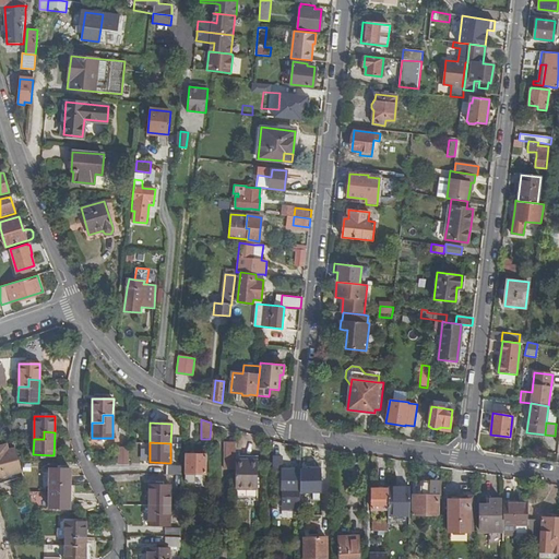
[(236,442),(227,442),(227,470),(236,470),(236,460),(236,442)]
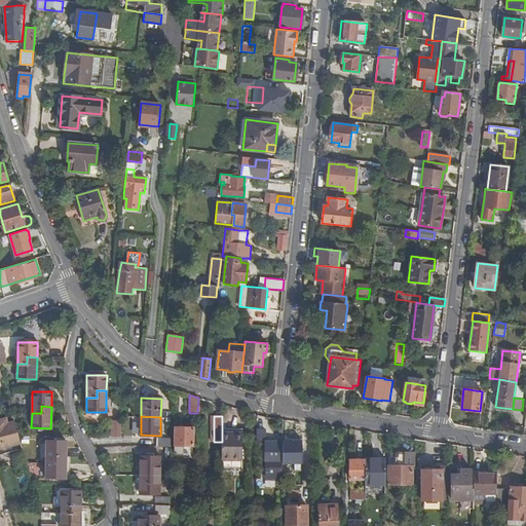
[(0,448),(4,447),(11,445),(10,441),(20,439),(19,435),(14,421),(7,423),(6,418),(0,419),(0,448)]
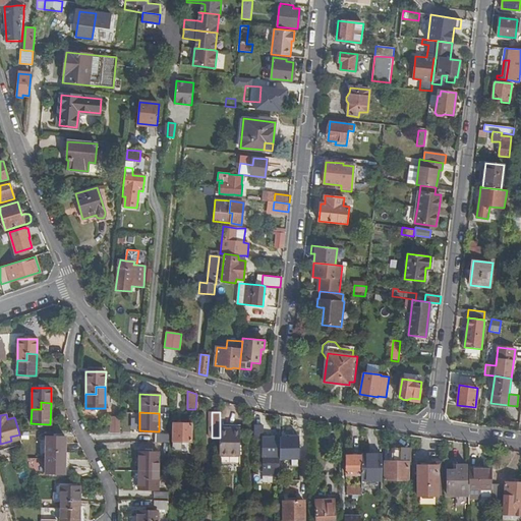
[(120,417),(111,417),(111,433),(119,433),(120,417)]
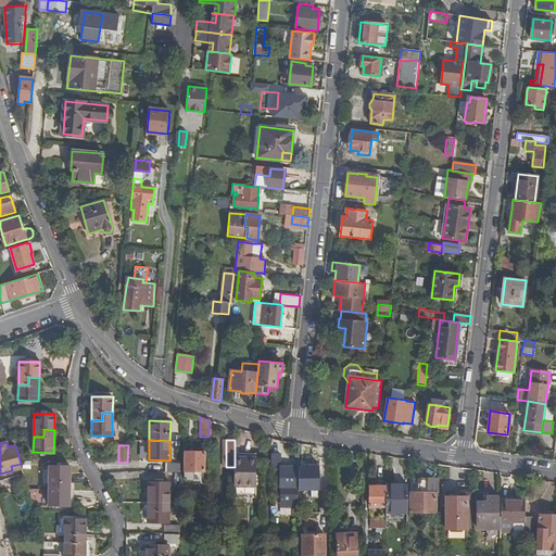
[(204,452),(186,451),(185,480),(194,481),(194,470),(204,471),(204,452)]
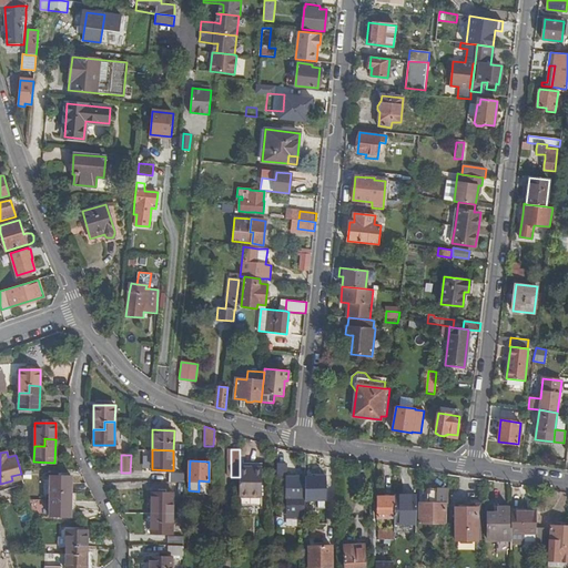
[(253,467),(240,467),(240,477),(240,497),(262,497),(262,463),(253,463),(253,467)]
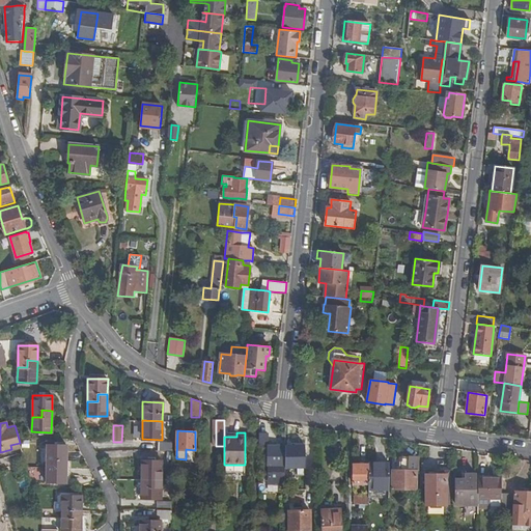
[(158,450),(172,451),(172,443),(158,443),(158,450)]
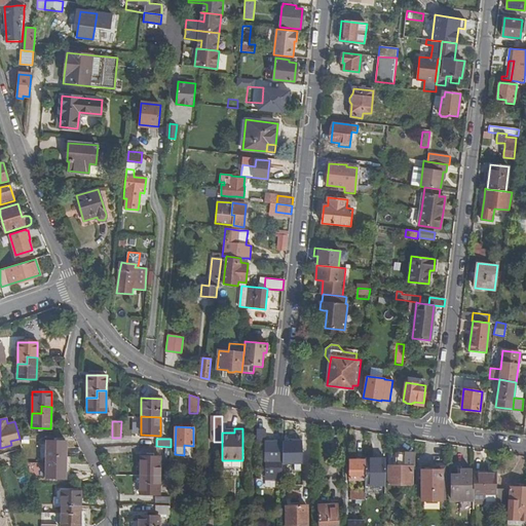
[(66,442),(46,441),(46,445),(46,457),(46,462),(55,463),(55,456),(66,456),(66,442)]
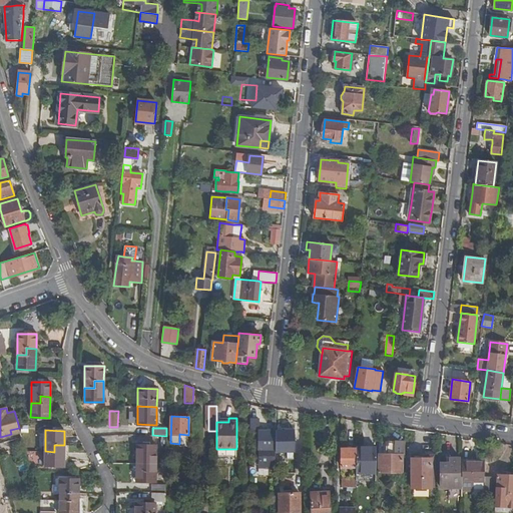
[(276,432),(259,431),(259,450),(259,466),(275,467),(276,450),(276,432)]
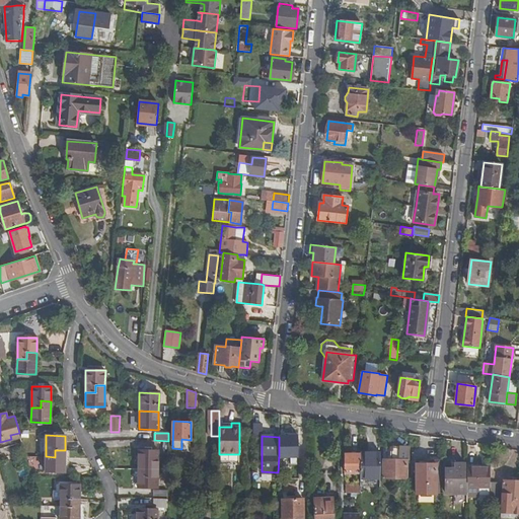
[(410,446),(386,446),(385,459),(383,458),(382,477),(383,477),(393,477),(393,482),(393,486),(406,486),(406,478),(406,459),(410,459),(410,446)]
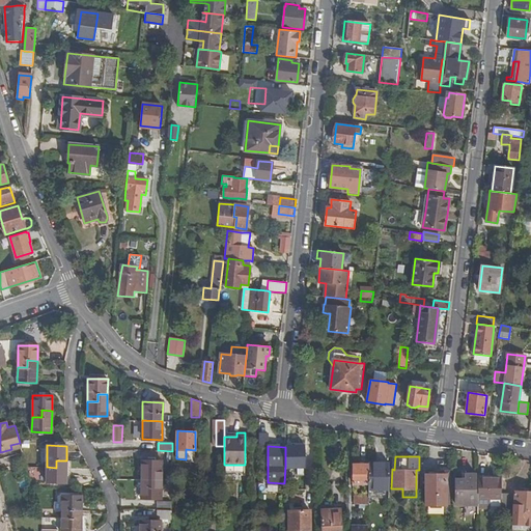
[(56,468),(47,467),(47,482),(66,482),(66,460),(56,460),(56,468)]
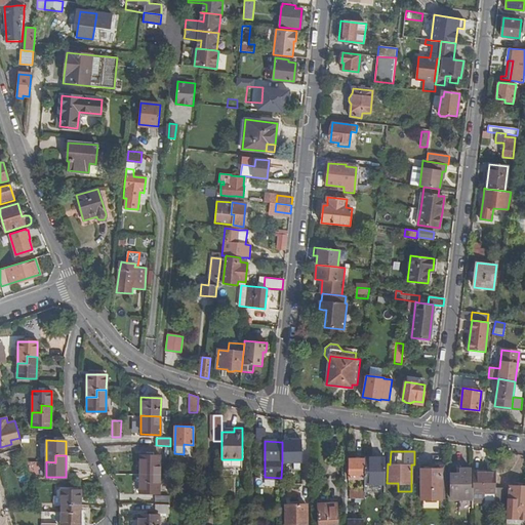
[(160,456),(139,455),(139,474),(159,475),(160,456)]
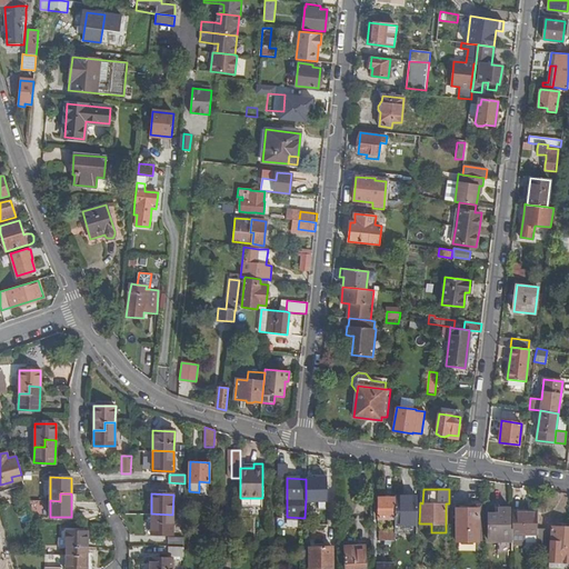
[(417,496),(395,496),(395,498),(395,519),(395,520),(417,521),(417,496)]
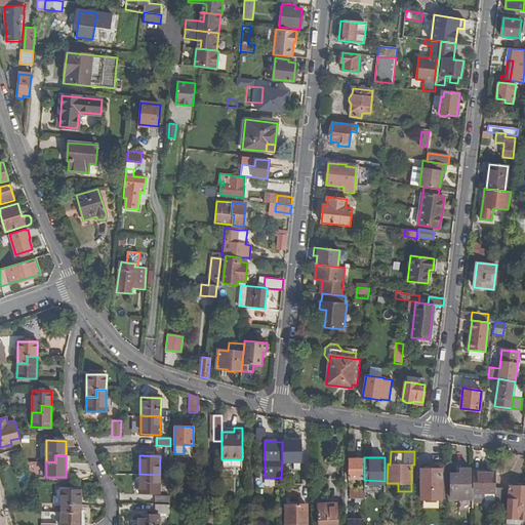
[(364,459),(350,459),(350,467),(348,467),(347,473),(349,473),(349,478),(350,478),(364,479),(364,459)]
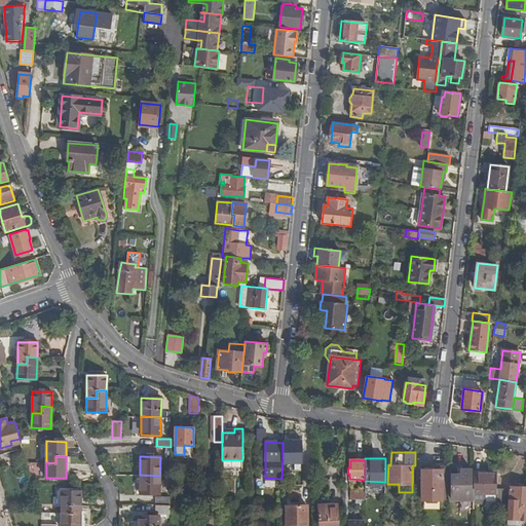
[(28,463),(29,479),(42,478),(41,463),(28,463)]
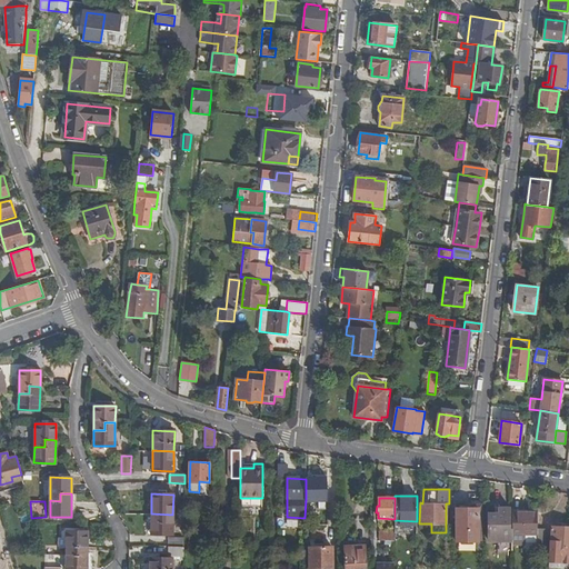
[(458,508),(456,508),(456,541),(478,541),(478,526),(479,508),(478,508),(478,505),(458,505),(458,508)]
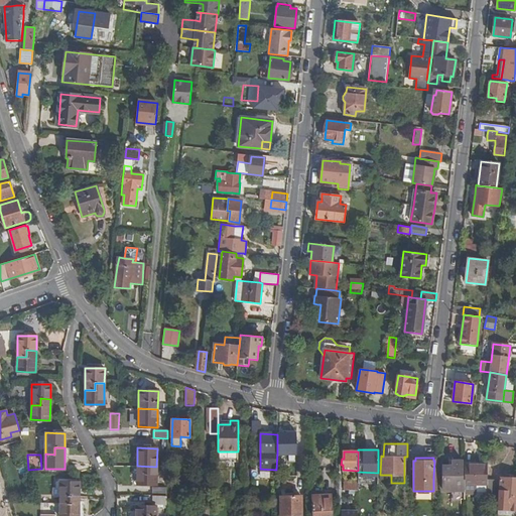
[(452,466),(442,466),(443,490),(465,490),(465,485),(465,479),(463,479),(463,461),(452,461),(452,466)]
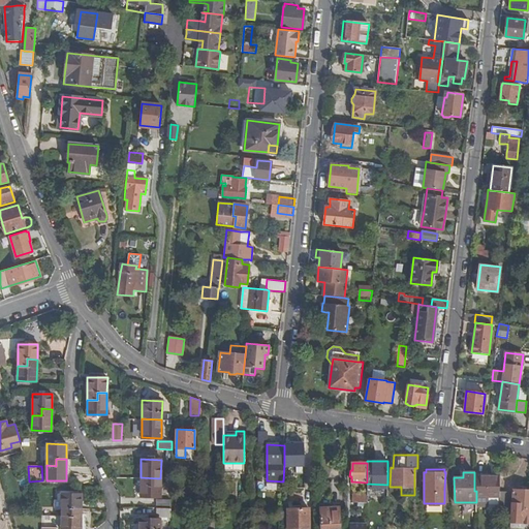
[(492,476),(476,476),(476,491),(476,497),(487,497),(499,497),(499,494),(499,479),(492,479),(492,476)]
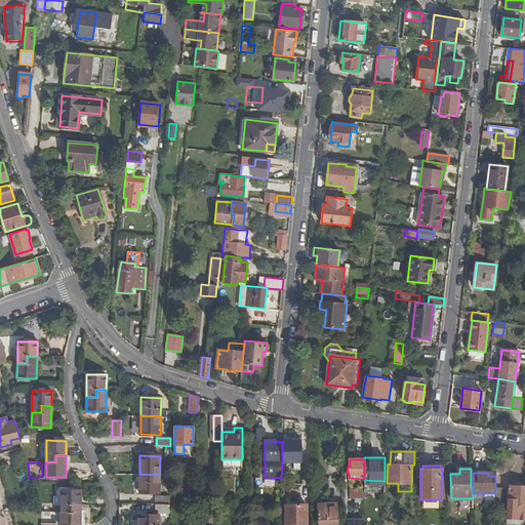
[(159,475),(139,474),(139,492),(159,493),(159,475)]
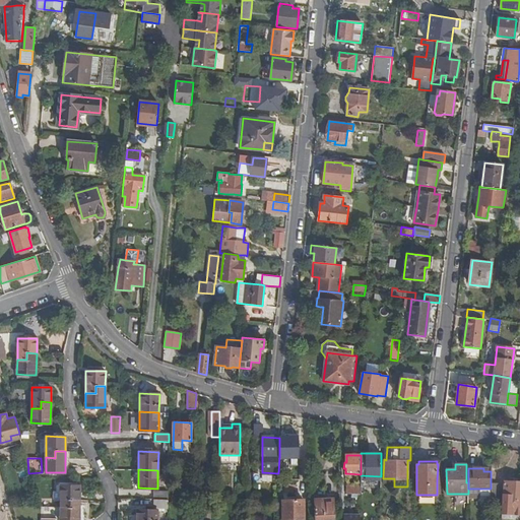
[(510,501),(519,501),(519,481),(504,481),(503,501),(510,501)]
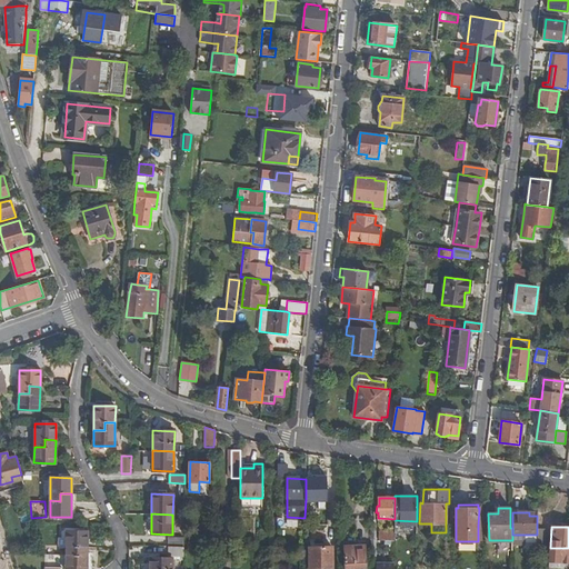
[(88,531),(67,531),(66,555),(77,556),(77,548),(87,548),(88,531)]
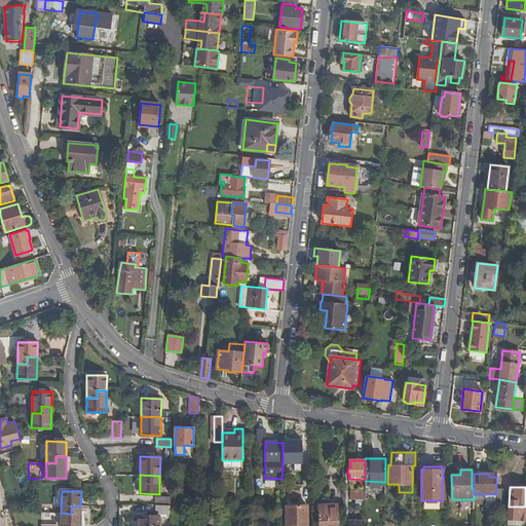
[(484,494),(474,494),(474,499),(474,503),(484,503),(484,494)]
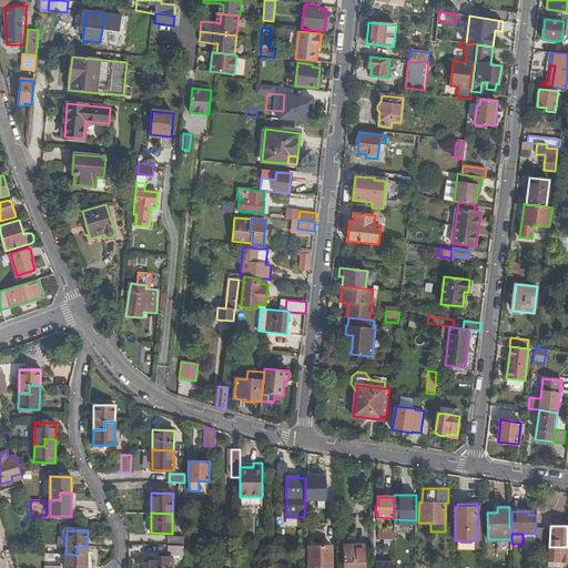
[(169,536),(168,545),(183,546),(183,536),(169,536)]
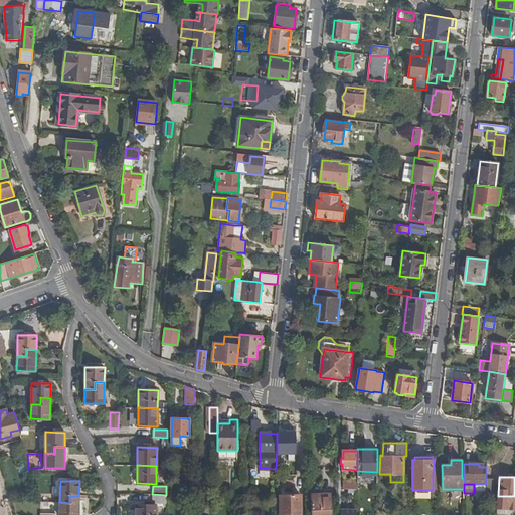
[(331,494),(312,494),(312,514),(320,514),(331,514),(331,494)]
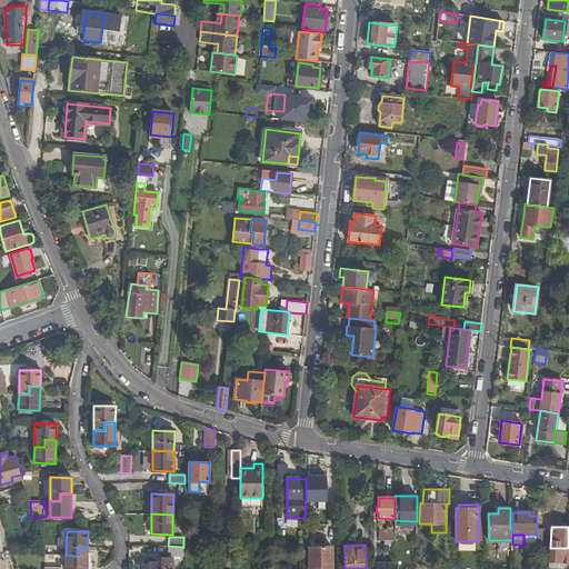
[(331,568),(331,547),(309,547),(309,568),(331,568)]
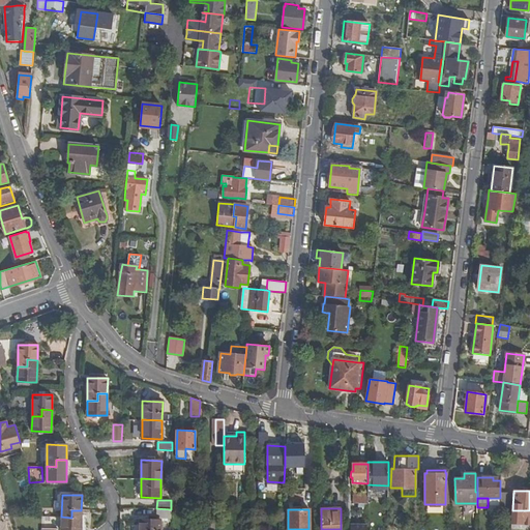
[(61,517),(61,529),(81,529),(81,510),(71,510),(71,518),(61,517)]
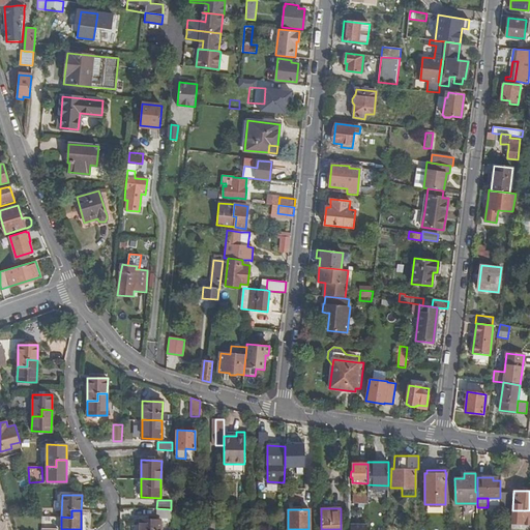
[(150,520),(140,520),(140,529),(159,529),(160,520),(154,520),(154,517),(150,517),(150,520)]
